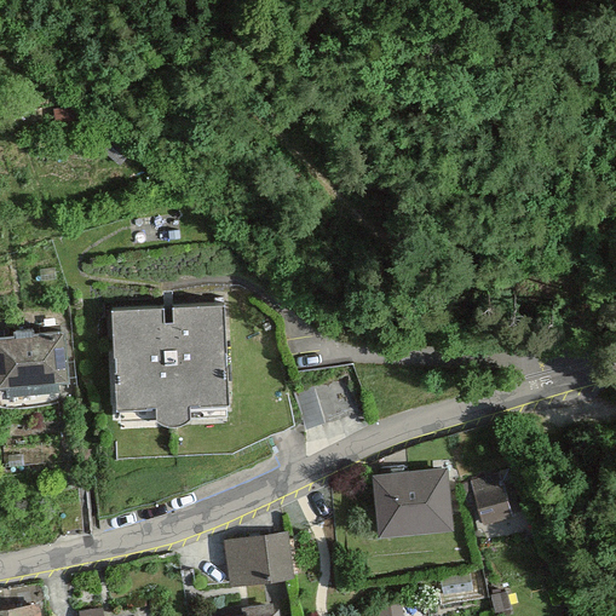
[(186,404),(223,403),(220,306),(113,310),(115,407),(153,406),(153,421),(188,420),(186,404)]
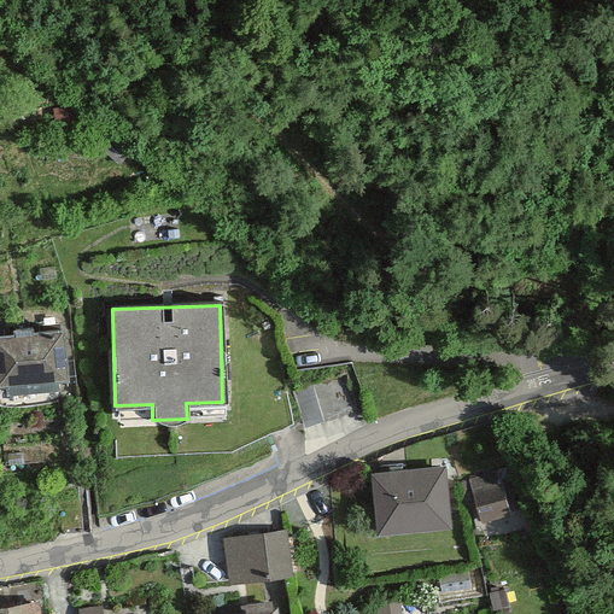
[(0,332),(0,393),(65,393),(64,332),(0,332)]
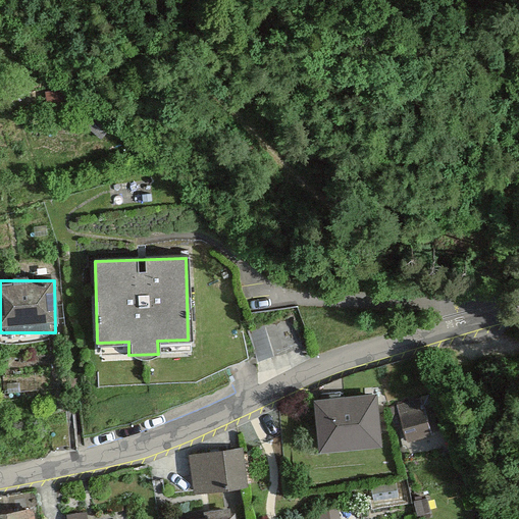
[(434,395),(406,400),(413,438),(442,433),(434,395)]
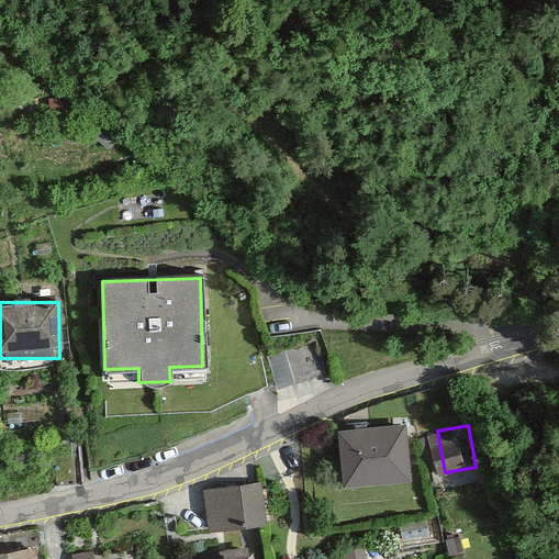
[(338,431),(342,484),(409,481),(405,426),(338,431)]
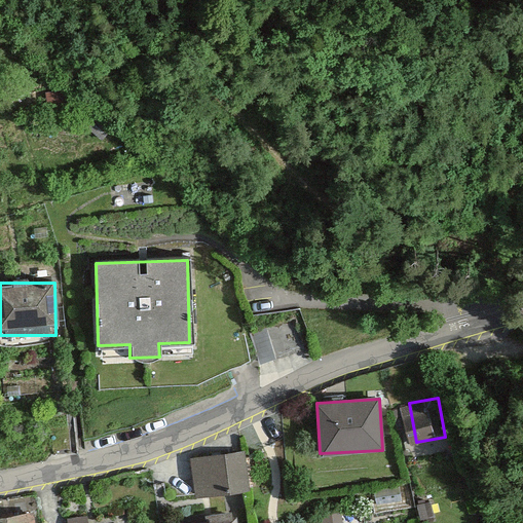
[(193,462),(197,497),(249,490),(244,455),(193,462)]
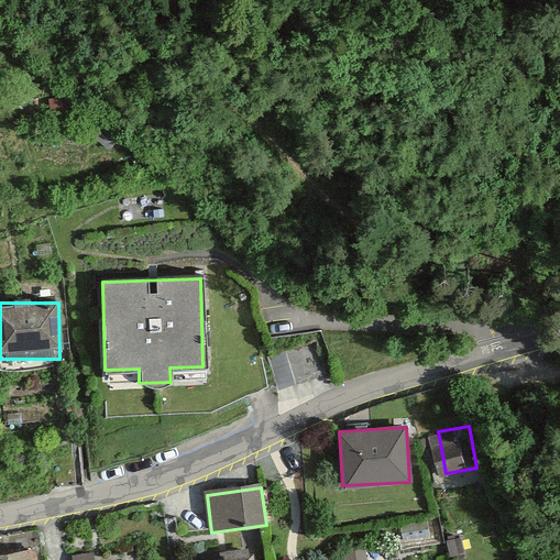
[(0,551),(0,559),(42,559),(41,549),(0,551)]
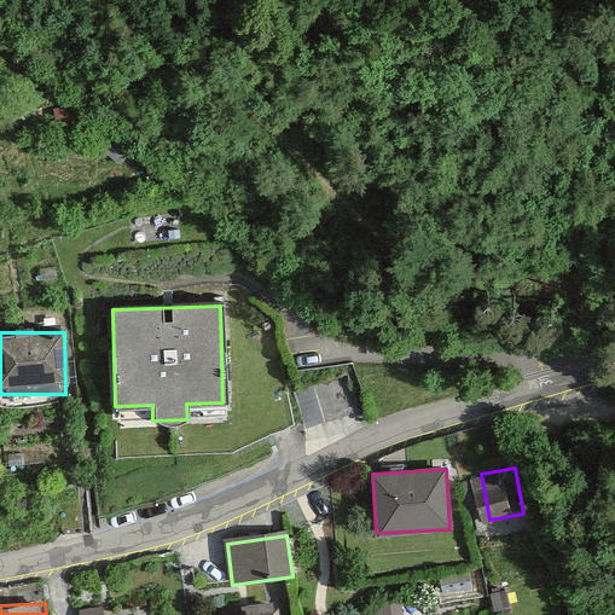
All buildings are outlined.
